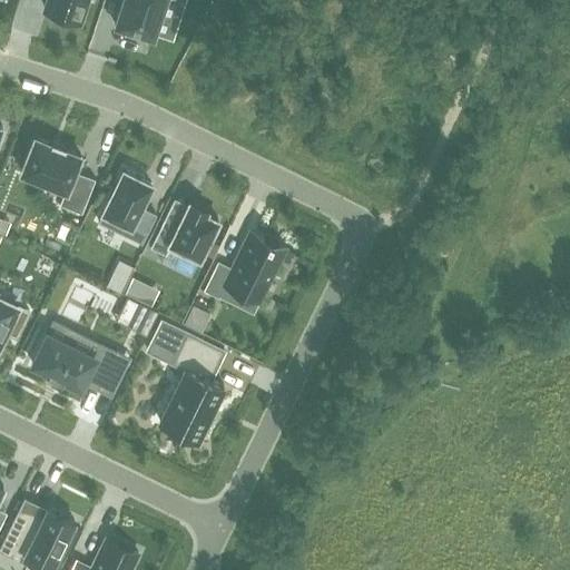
[(45,0),(45,2),(53,6),(52,7),(71,13),(72,11),(81,15),(86,0),(45,0)]
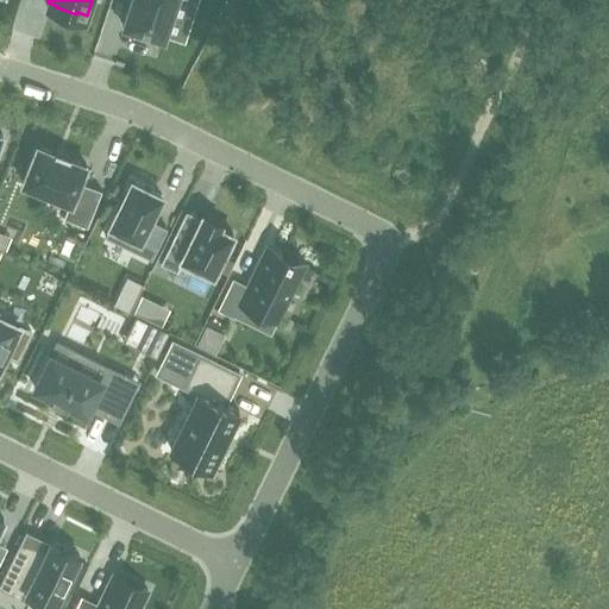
[(130,0),(123,24),(161,37),(173,0),(130,0)]
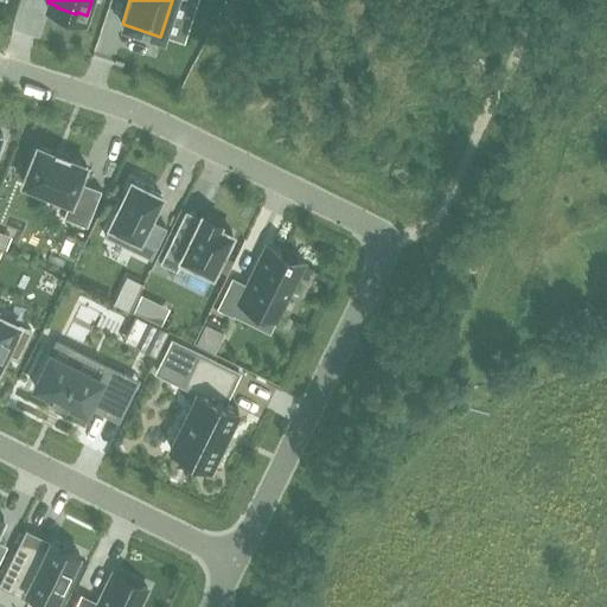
[(36,147),(20,185),(50,197),(48,202),(65,209),(61,219),(84,229),(98,193),(77,184),(84,167),(36,147)]
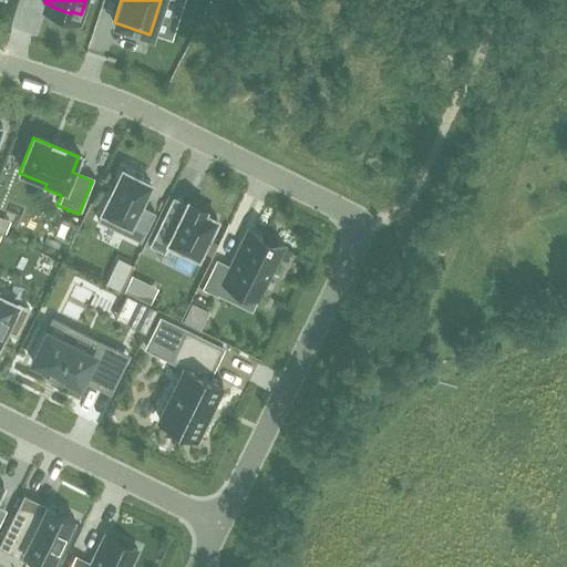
[(152,179),(123,166),(99,216),(143,237),(155,213),(140,205),(152,179)]
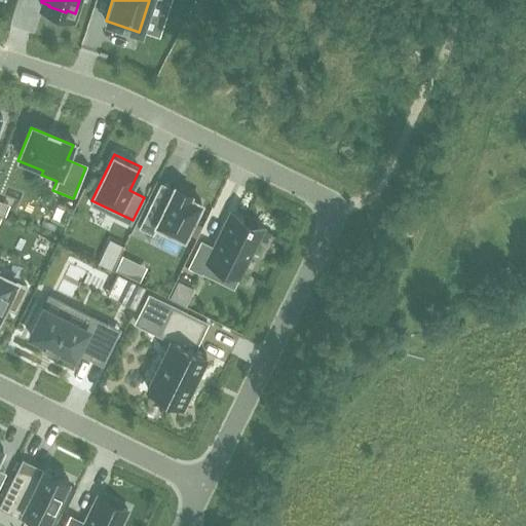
[(167,205),(153,198),(141,225),(155,231),(157,227),(184,240),(204,200),(192,194),(194,191),(179,183),(167,205)]
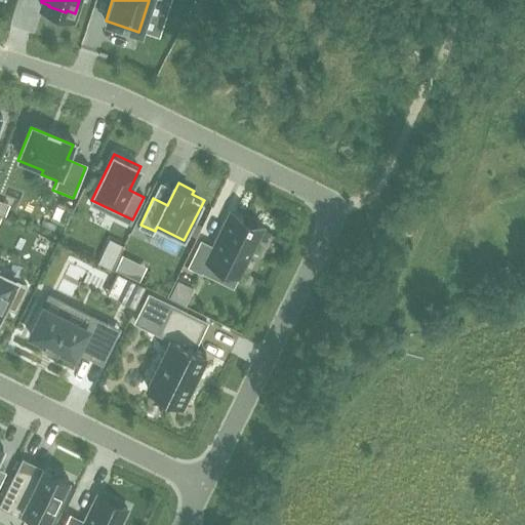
[(208,259),(240,276),(265,228),(232,211),(214,245),(201,238),(188,266),(202,273),(208,259)]
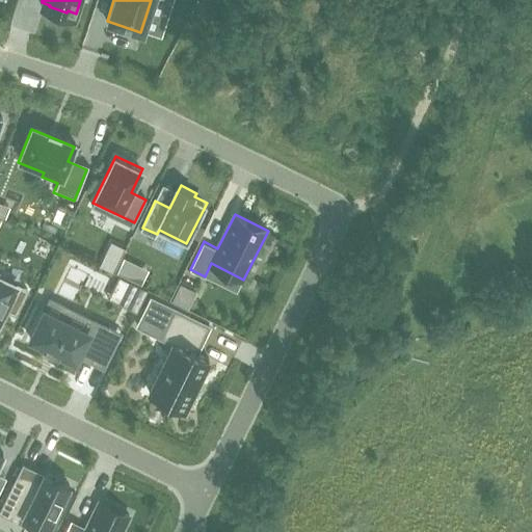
[(200,225),(194,237),(198,240),(205,227),(200,225)]
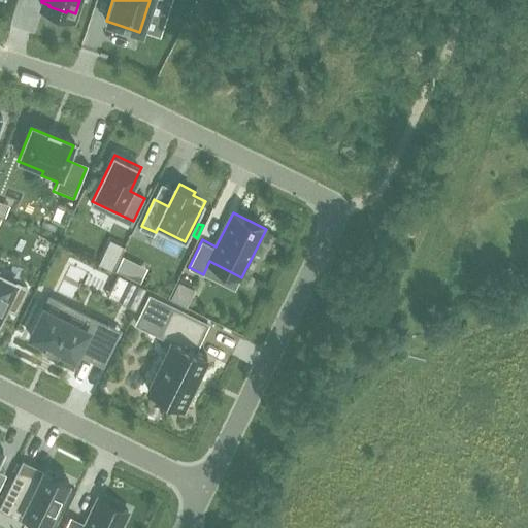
[(123,256),(116,269),(129,275),(136,262),(123,256)]
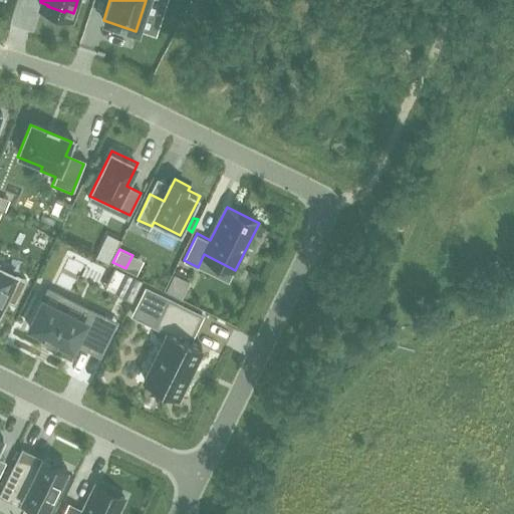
[(114,265),(103,287),(132,301),(143,280),(114,265)]
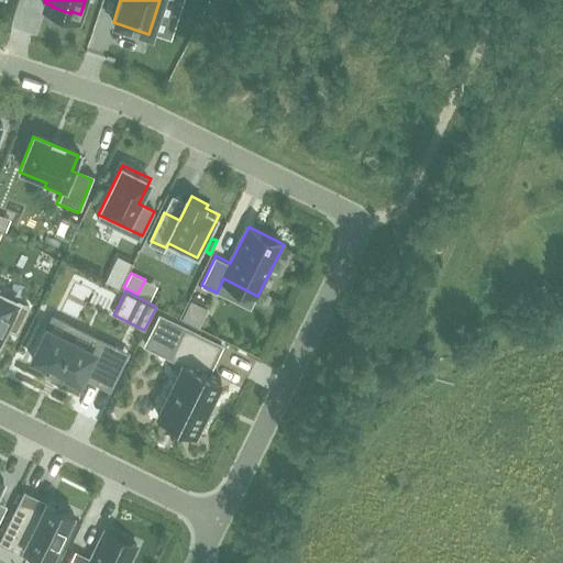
[(0,345),(1,345),(8,331),(17,334),(30,308),(0,293),(0,345)]
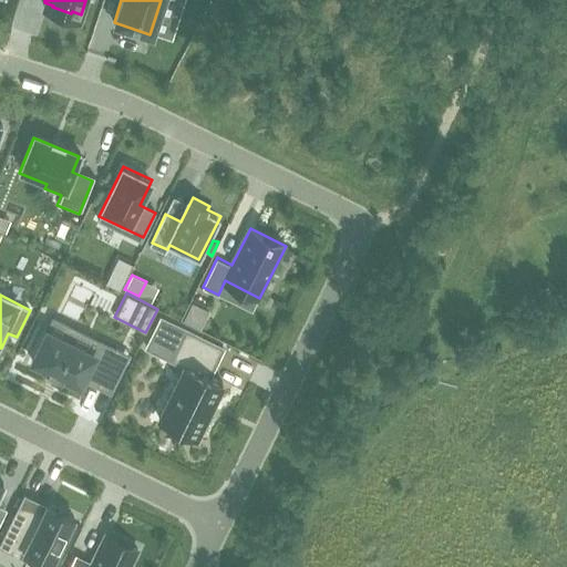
[(52,325),(37,354),(82,378),(84,371),(101,380),(117,348),(101,339),(96,348),(52,325)]
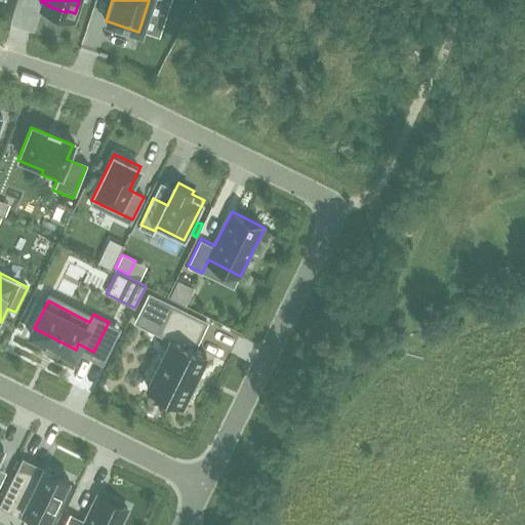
[(153,366),(128,413),(163,432),(188,381),(175,375),(189,349),(154,331),(140,359),(153,366)]
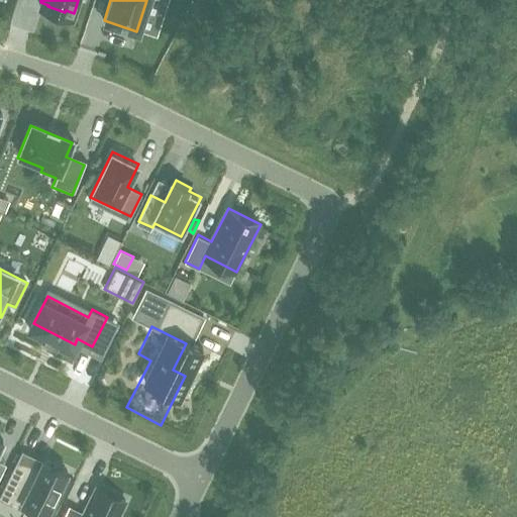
[(18,458),(1,493),(45,516),(71,468),(45,455),(39,469),(18,458)]
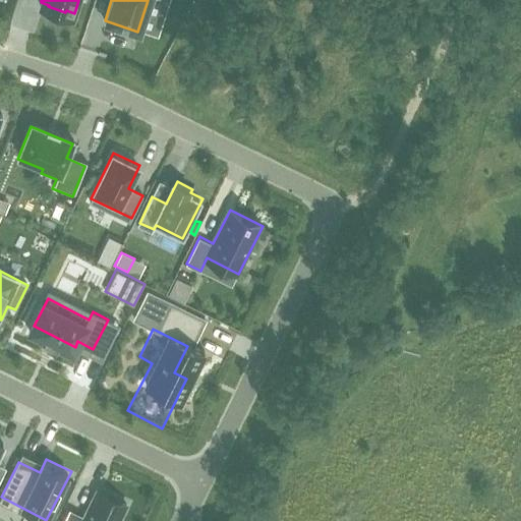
[(84,505),(76,520),(130,520),(141,501),(113,485),(99,512),(84,505)]
